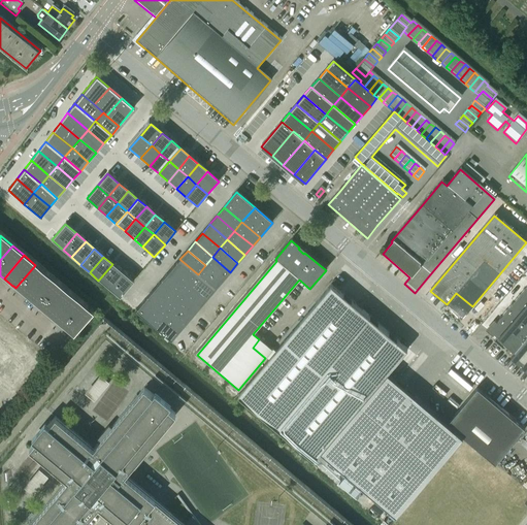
[(230,272),(212,257),(205,265),(223,281),(230,272)]
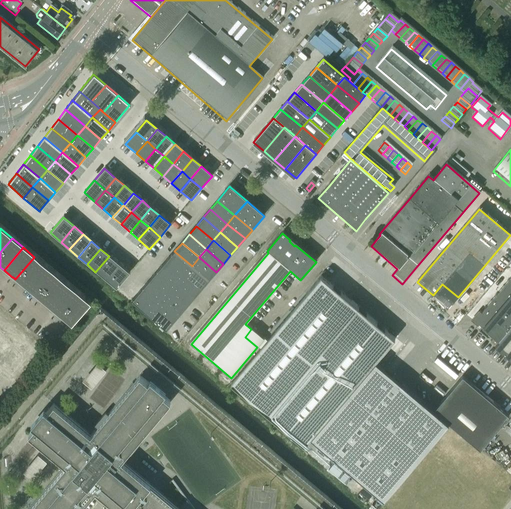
[(192,266),(174,251),(167,259),(185,274),(192,266)]
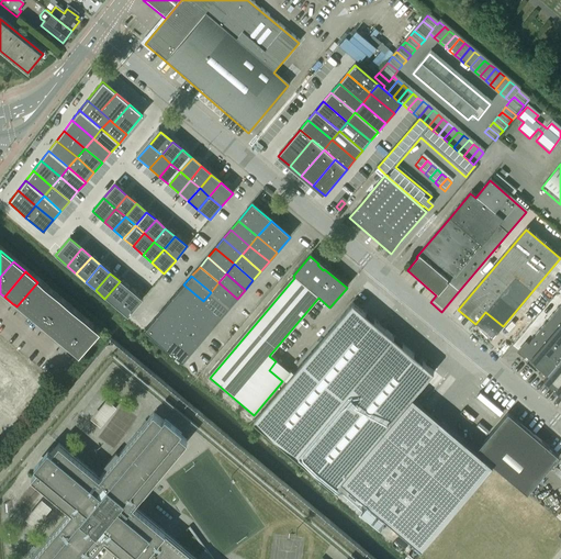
[(114,306),(128,290),(120,281),(104,299),(114,306)]
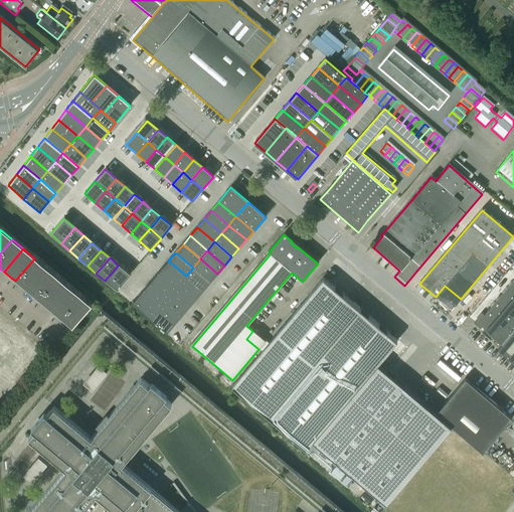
[(26,291),(45,268),(34,259),(15,281),(18,283),(18,284),(26,291)]
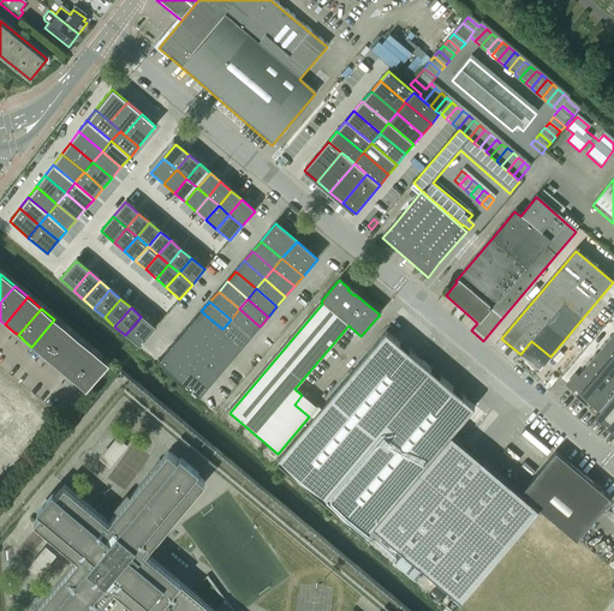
[(260,327),(239,309),(231,319),(251,336),(260,327)]
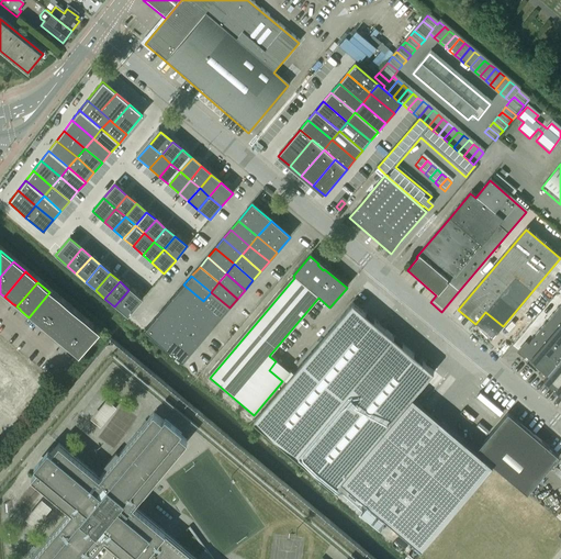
[(203,301),(183,284),(176,294),(195,310),(203,301)]
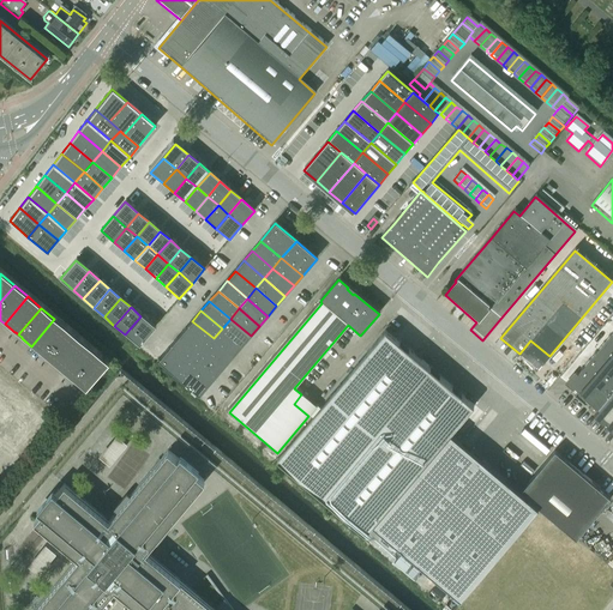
[(154,327),(140,316),(125,334),(138,345),(154,327)]
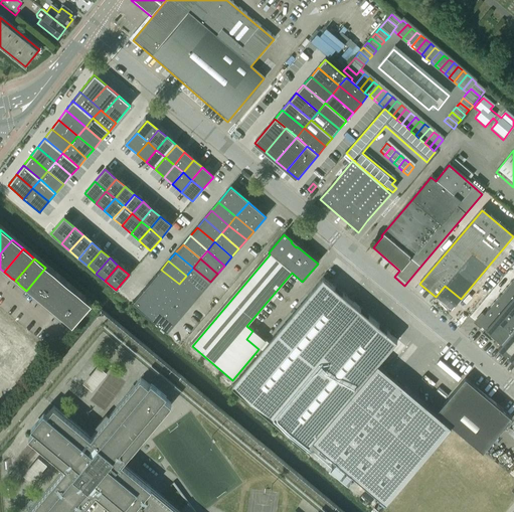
[(38,299),(56,277),(45,268),(26,291),(34,298),(35,297),(38,299)]
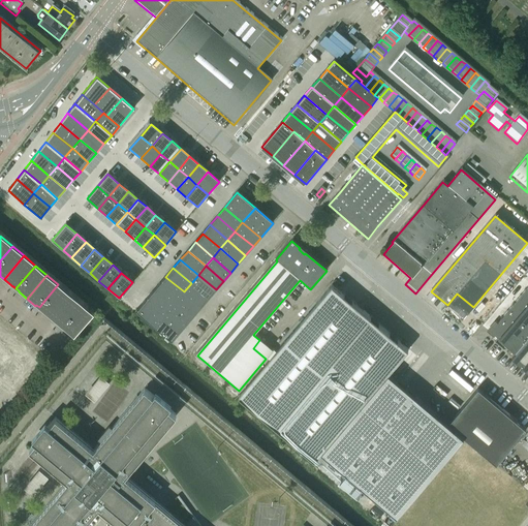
[(216,289),(198,275),(191,283),(209,299),(216,289)]
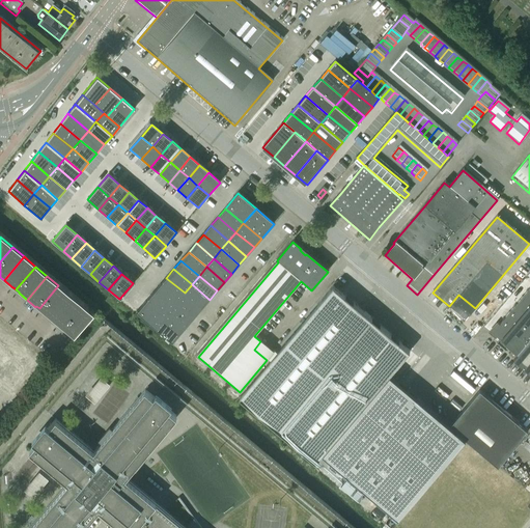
[(185,293),(166,278),(159,286),(176,302),(185,293)]
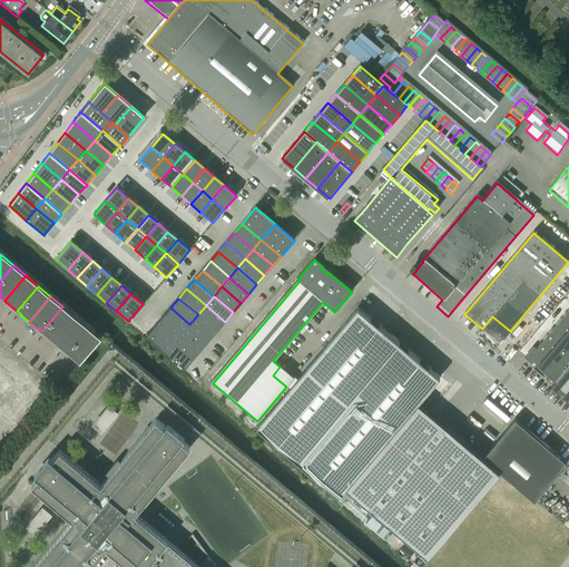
[(225,322),(206,305),(198,314),(217,331),(225,322)]
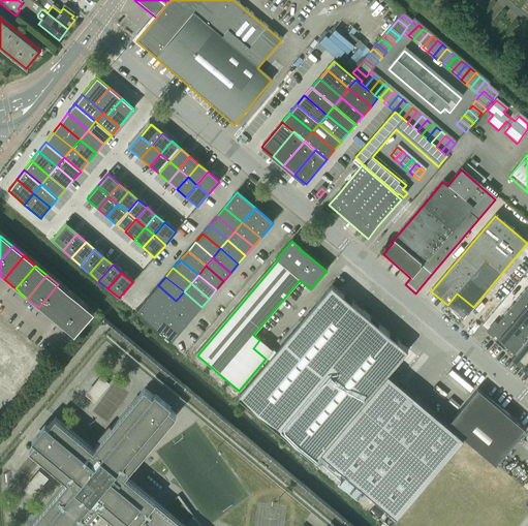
[(50,317),(69,294),(58,284),(39,307),(41,310),(41,311),(50,317)]
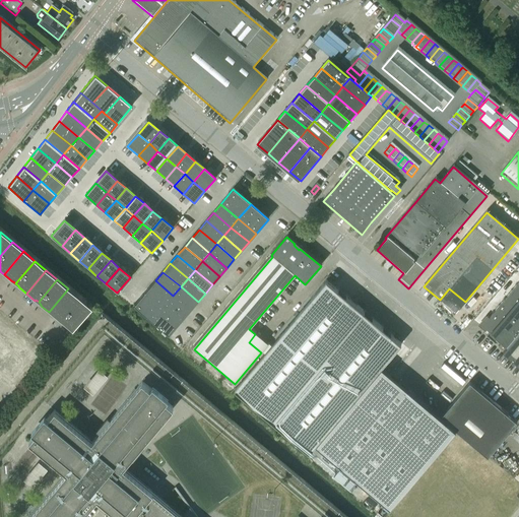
[(148,289),(166,304),(173,296),(155,280),(148,289)]
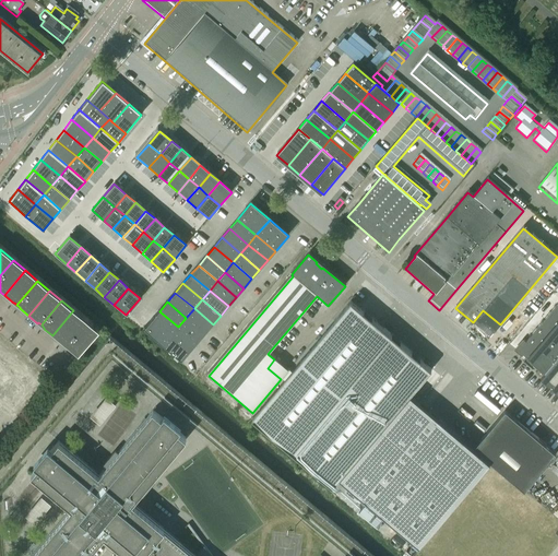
[(349,304),(251,421),(331,488),(337,481),(418,548),(489,464),(410,397),(430,371),(349,304)]
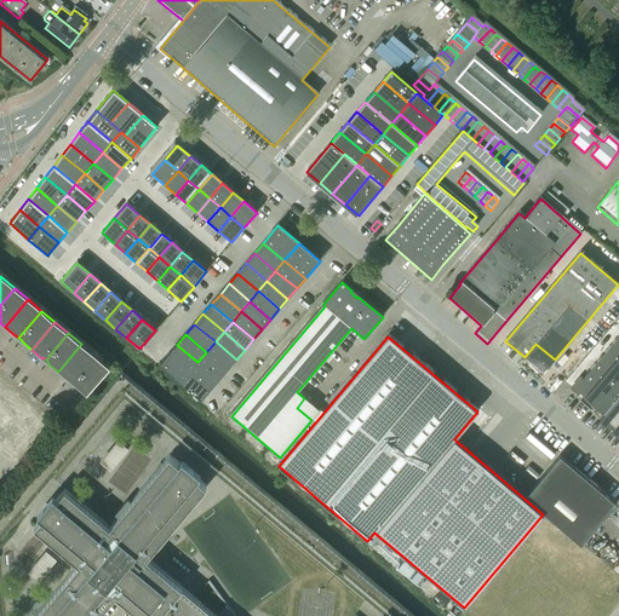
[(597,420),(618,393),(618,338),(583,381),(580,380),(572,390),(597,410),(594,415),(597,420)]
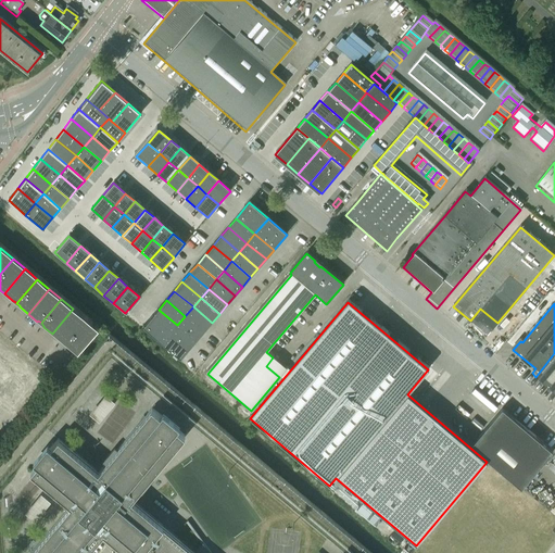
[(212,323),(193,306),(185,316),(204,331),(212,323)]
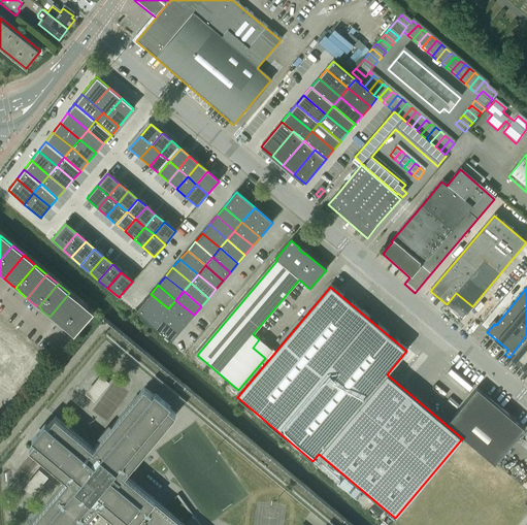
[(62,326),(80,303),(69,293),(50,317),(58,324),(59,324),(62,326)]
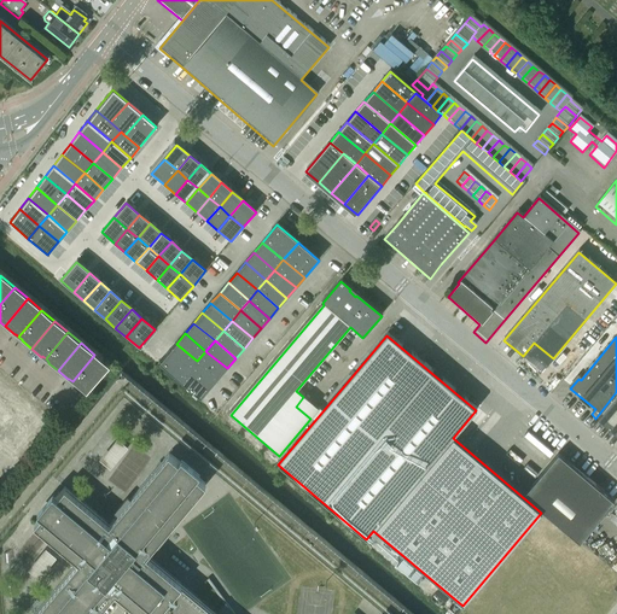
[(188,372),(197,361),(176,344),(168,354),(188,372)]
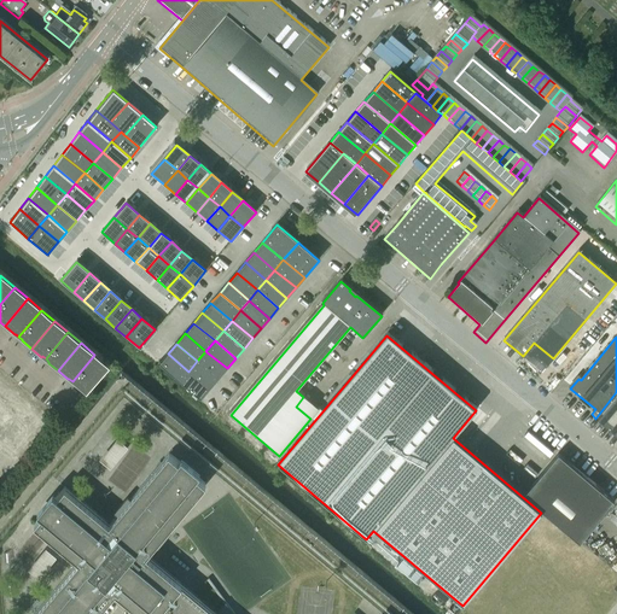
[(227,368),(205,351),(197,361),(219,379),(227,368)]
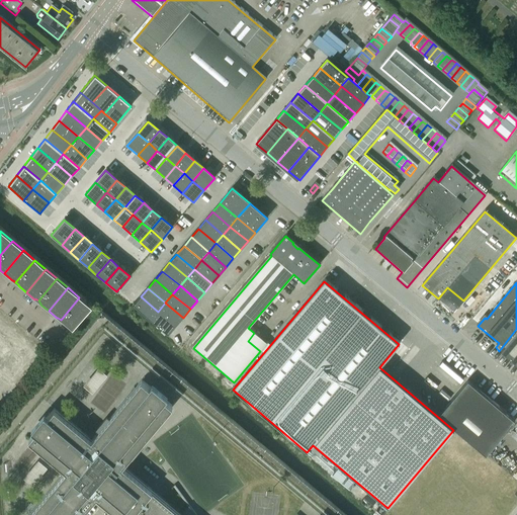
[(158,312),(141,296),(134,306),(151,320),(158,312)]
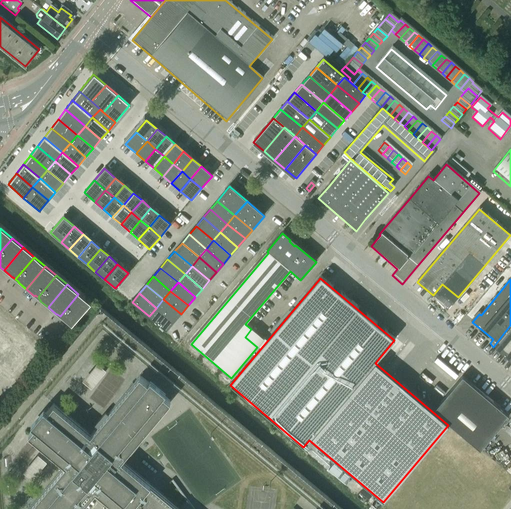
[(71,326),(90,303),(78,294),(60,316),(63,318),(62,319),(68,324),(69,323),(70,325),(70,326),(71,326)]
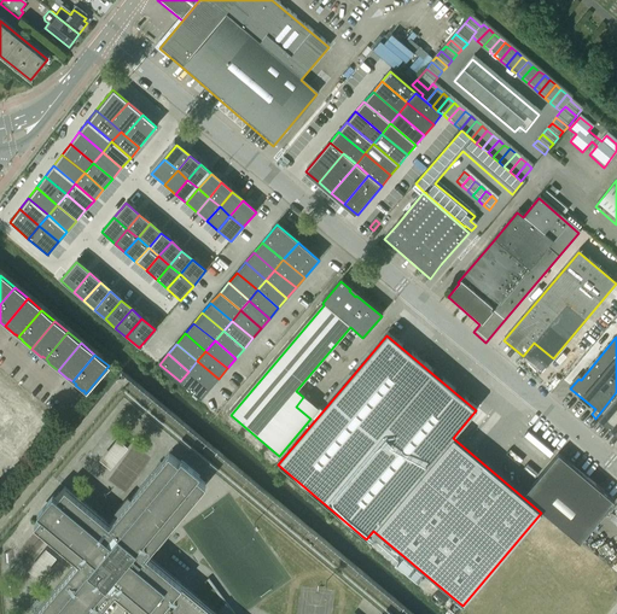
[(219,379),(197,361),(188,372),(209,389),(219,379)]
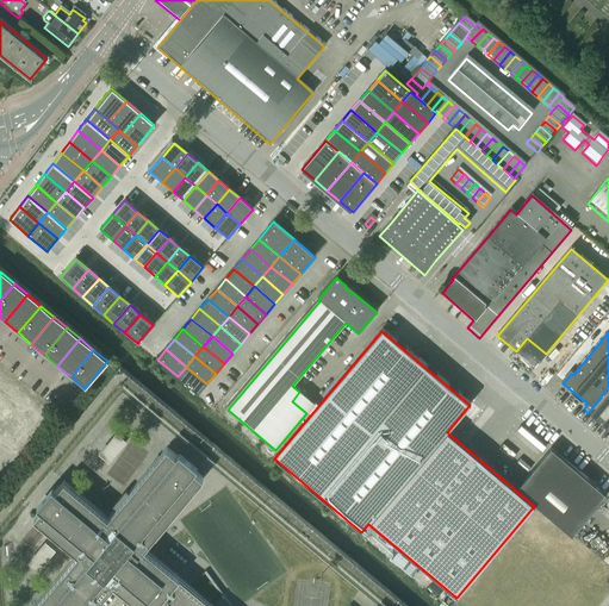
[(186,367),(178,376),(198,394),(206,383),(186,367)]
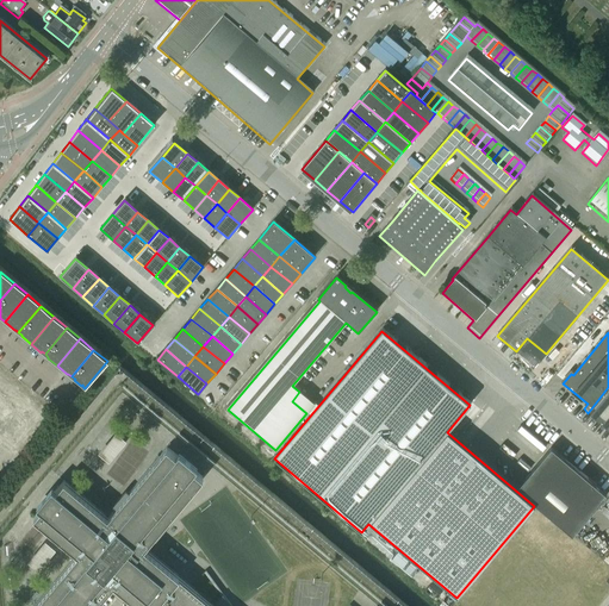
[(608,387),(588,413),(608,431),(608,387)]
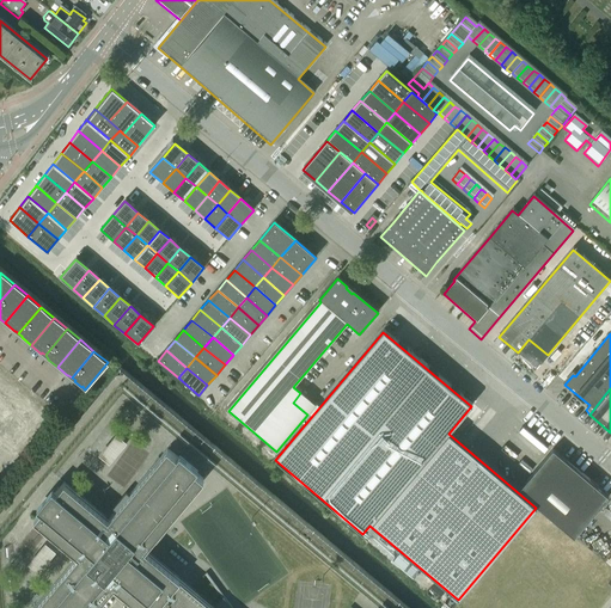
[(7,410),(0,419),(0,434),(2,437),(18,418),(7,410)]
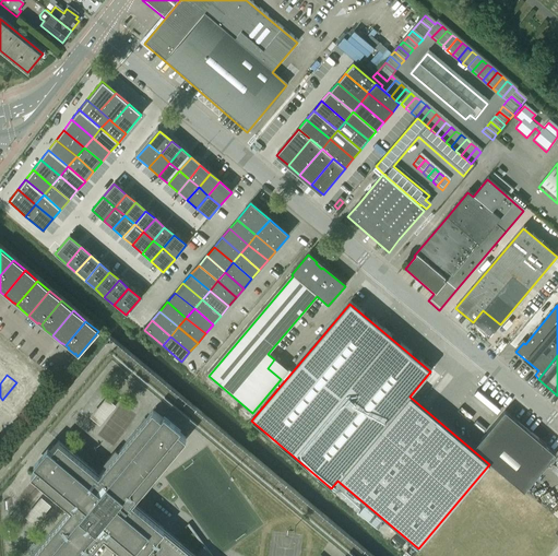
[(16,382),(2,400),(12,406),(25,390),(16,382)]
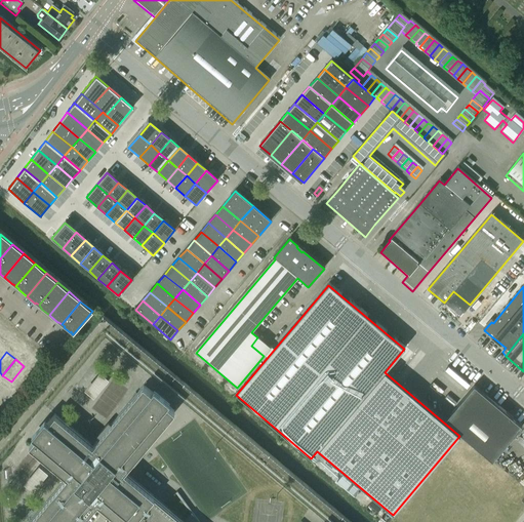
[(24,366),(11,382),(24,392),(36,376),(24,366)]
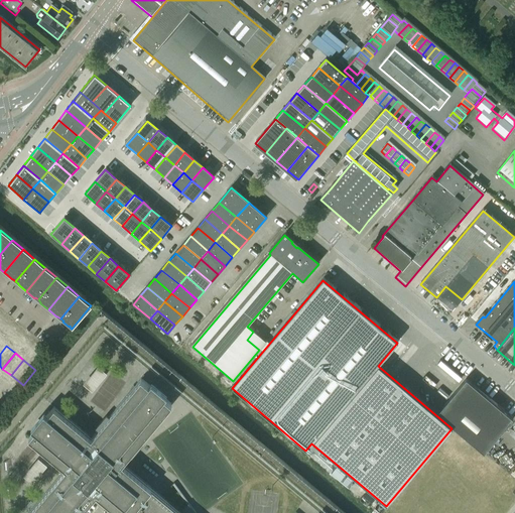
[(2,369),(0,371),(0,389),(11,375),(2,369)]
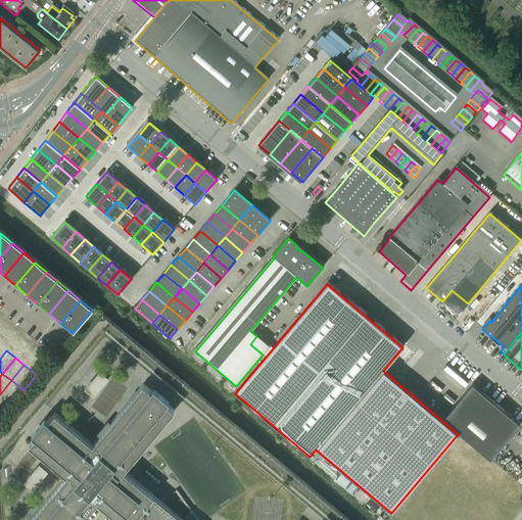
[(11,380),(0,394),(0,396),(11,406),(24,390),(11,380)]
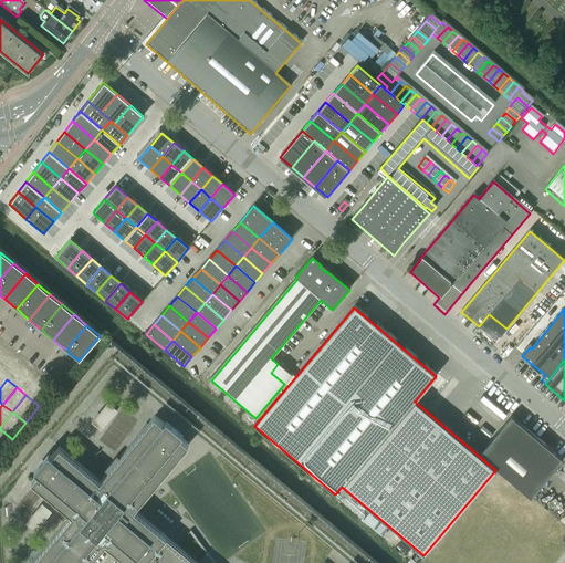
[(211,562),(206,555),(200,562),(192,562),(133,511),(187,447),(154,418),(98,483),(58,449),(51,458),(46,455),(33,471),(37,475),(30,483),(71,517),(32,562),(90,562),(104,545),(125,562),(211,562)]
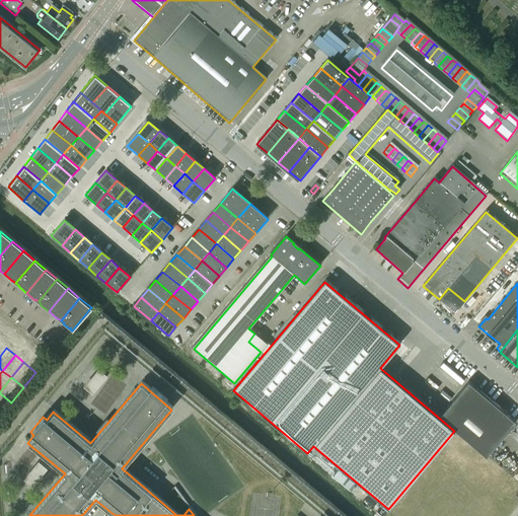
[(467,383),(439,418),(486,457),(515,424),(467,383)]
